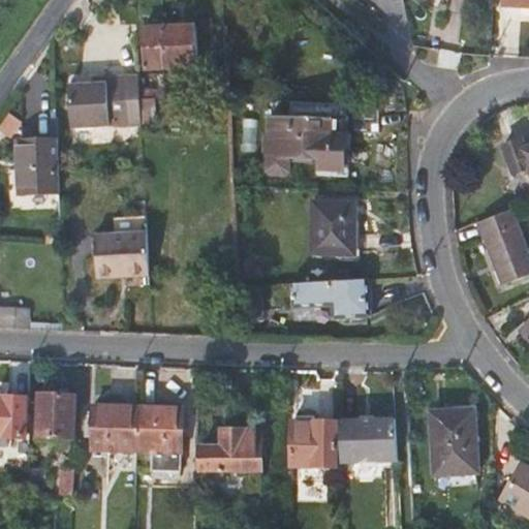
[(197,27),(163,30),(165,68),(199,66),(197,27)]
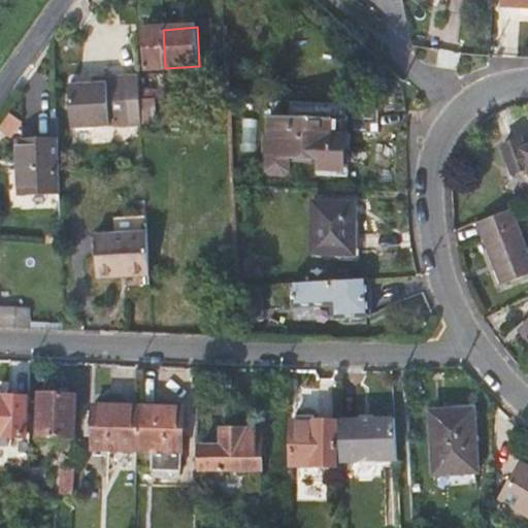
[(144,69),(165,68),(163,30),(143,31),(144,69)]
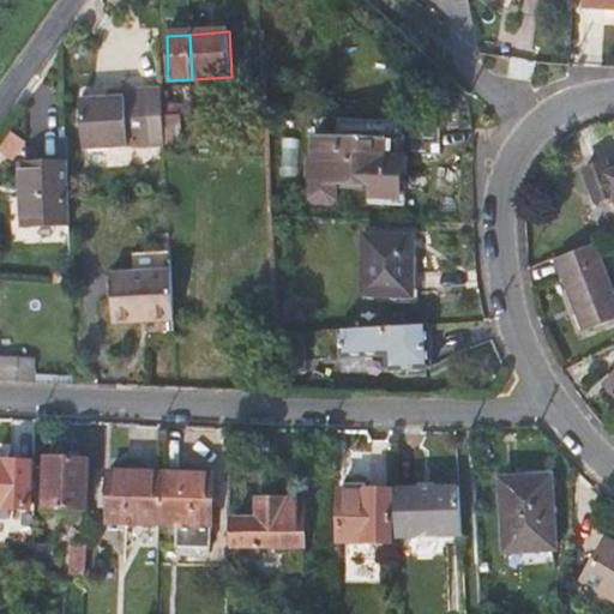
[(161,89),(148,90),(150,149),(164,148),(162,116),(162,107),(161,89)]
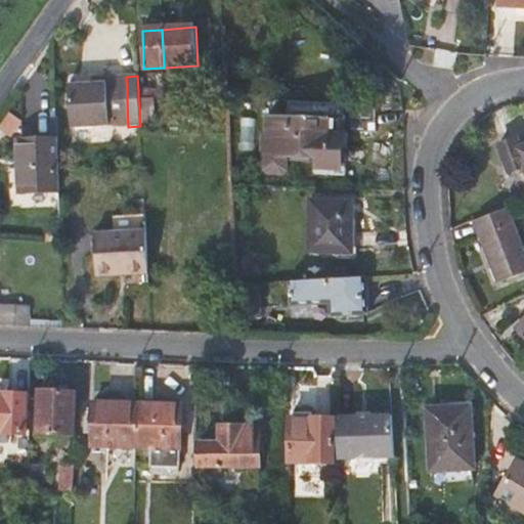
[(128,127),(126,77),(108,78),(108,83),(95,84),(71,86),(72,128),(128,127)]
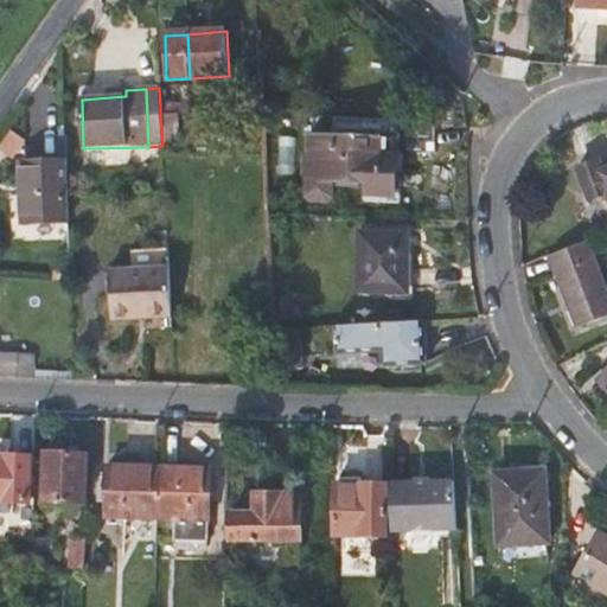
[(184,104),(160,106),(160,115),(191,114),(190,104),(184,104)]
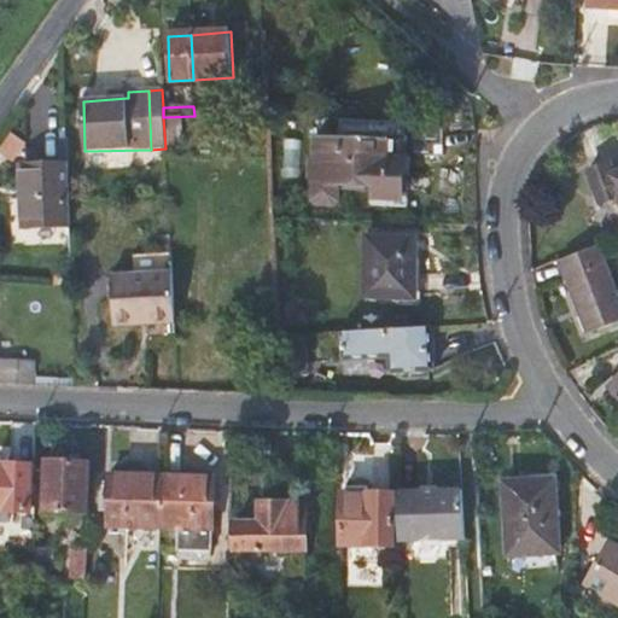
[(390,143),(406,143),(406,124),(342,121),(342,139),(318,139),(315,200),(340,202),(342,185),(375,186),(375,198),(403,198),(404,159),(390,158),(390,143)]
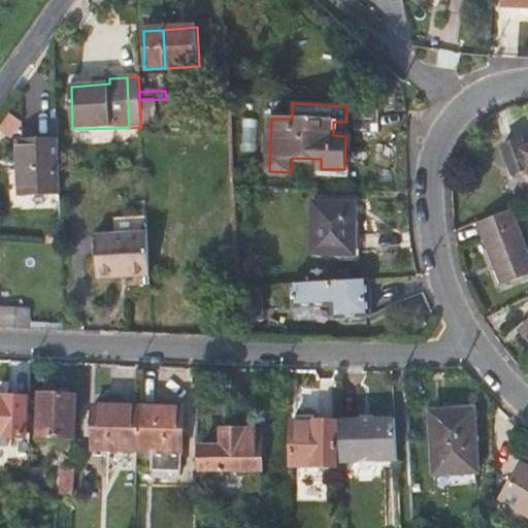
[(333,135),(345,136),(347,122),(333,122),(333,135)]
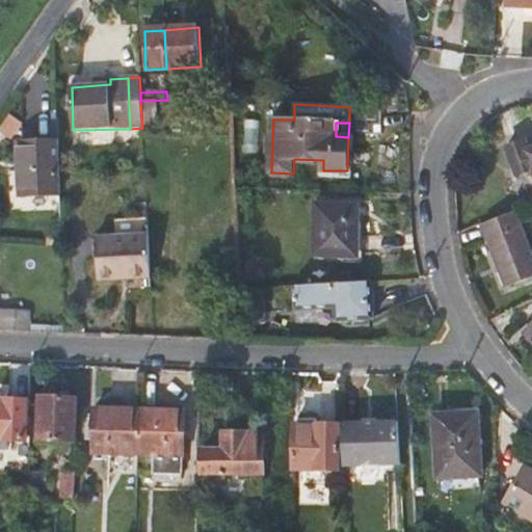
[(22,196),(61,195),(60,174),(59,141),(21,142),(22,196)]
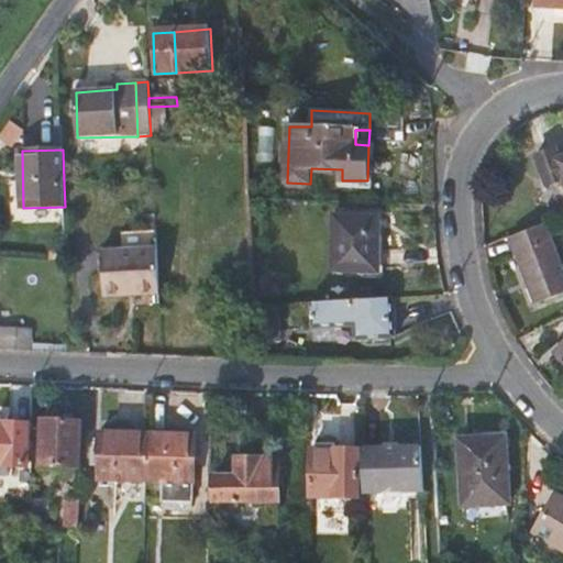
[(562,186),(562,158),(561,159),(558,151),(537,158),(548,187),(559,181),(561,187),(562,186)]
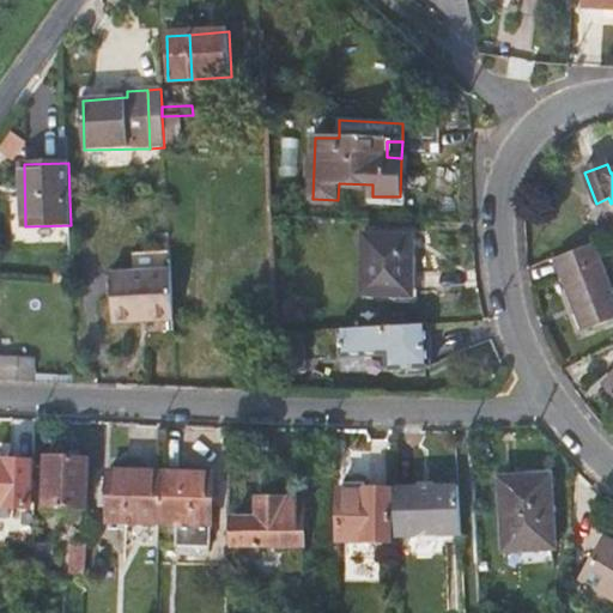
[(364,234),(364,274),(413,272),(414,236),(364,234)]
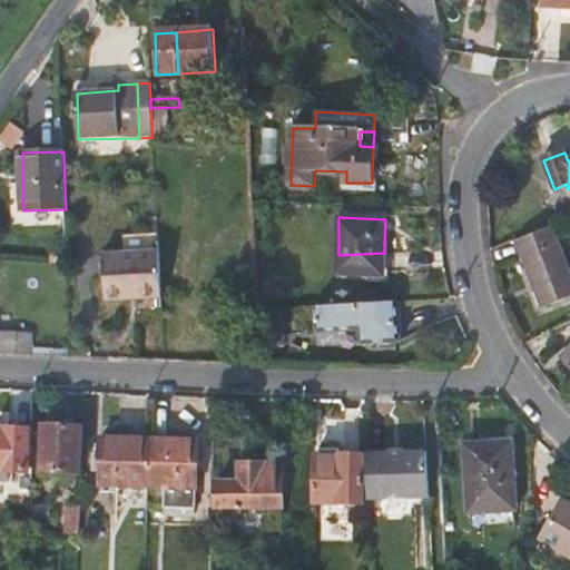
[(569,295),(569,268),(553,226),(519,239),(546,305),(569,295)]
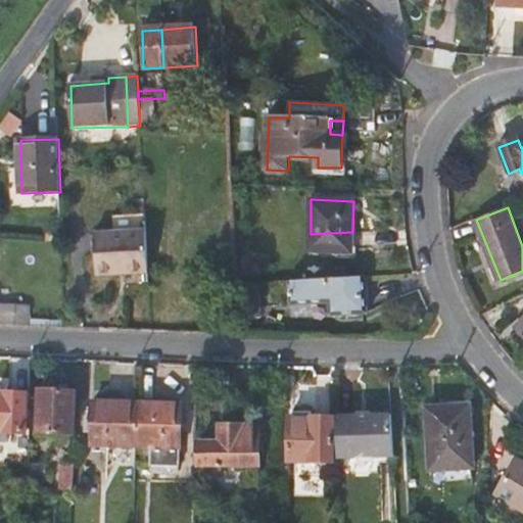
[(97,275),(148,274),(145,215),(116,216),(116,233),(95,234),(97,275)]
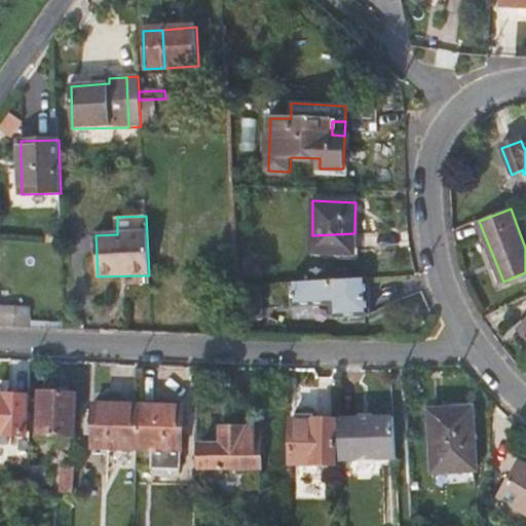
[(354,253),(354,233),(312,235),(312,252),(354,253)]
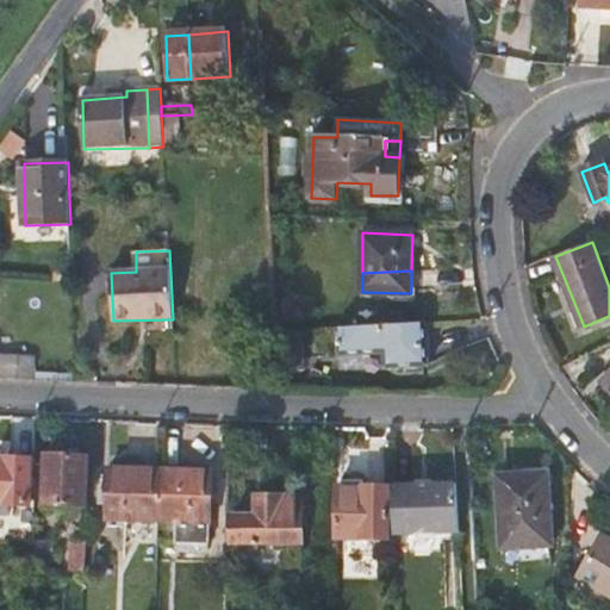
[(336,355),(381,353),(397,352),(398,367),(428,366),(424,322),(335,329),(336,355)]
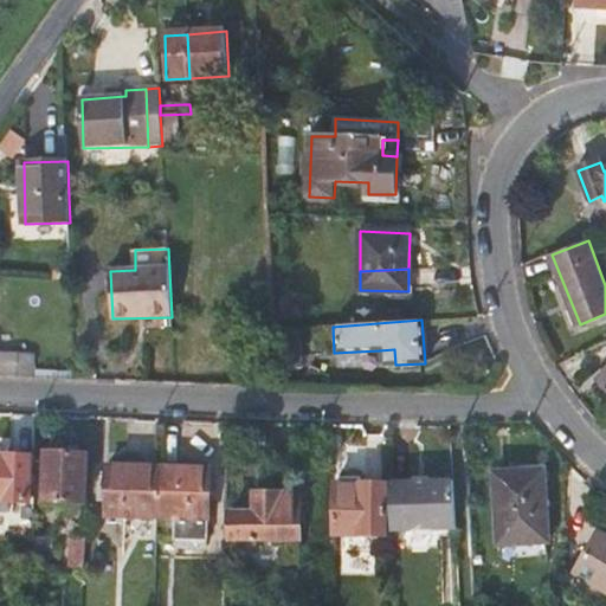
[(380,366),(395,365),(394,349),(379,350),(380,366)]
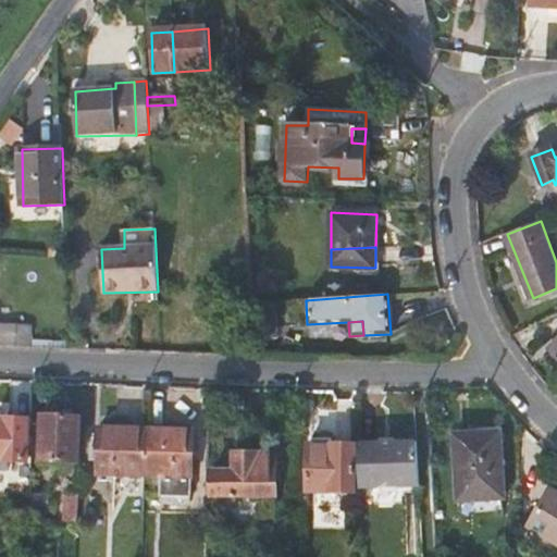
[(0,346),(24,348),(25,343),(25,332),(25,326),(0,325),(0,346)]
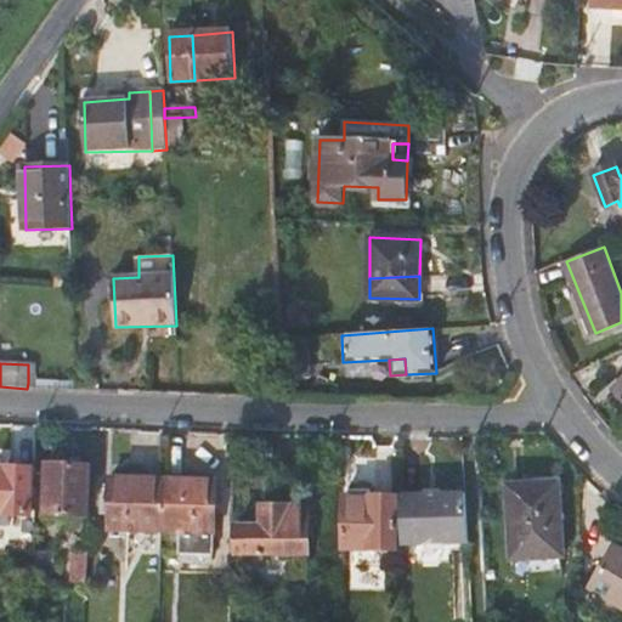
[(89,514),(90,467),(49,465),(47,512),(89,514)]
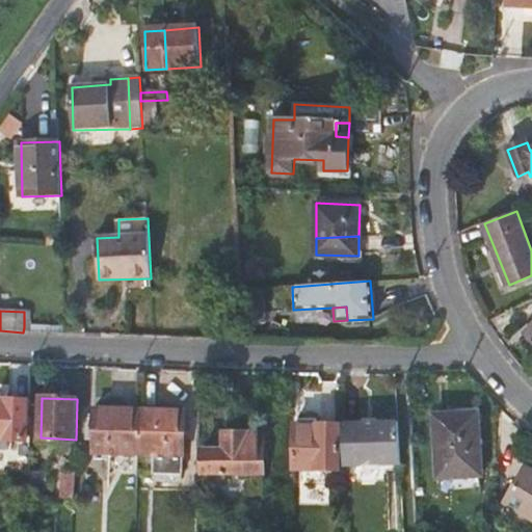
[(7,400),(7,402),(0,401),(0,439),(26,440),(27,400),(7,400)]
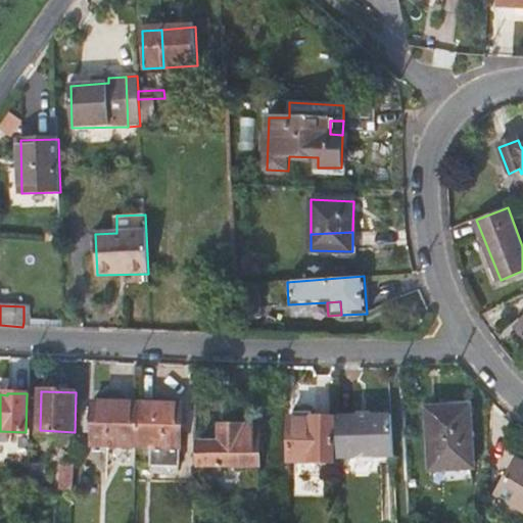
[(92,444),(137,446),(138,403),(94,402),(93,418),(85,418),(84,434),(92,434),(92,444)]
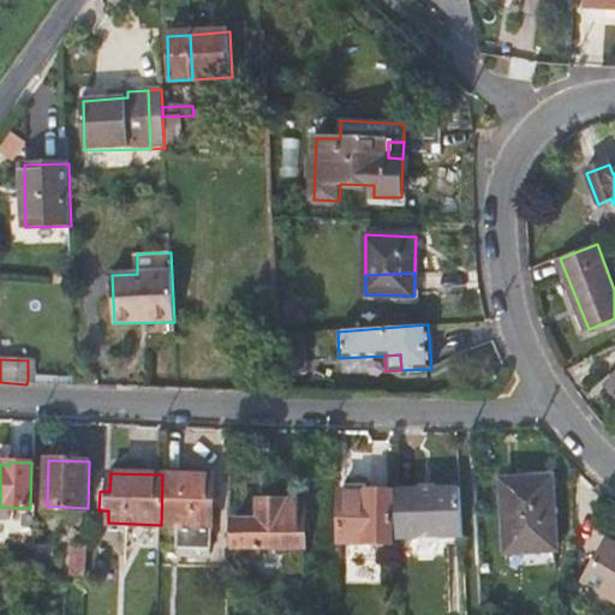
[(196,526),(210,527),(213,476),(162,475),(161,525),(178,525),(196,526)]
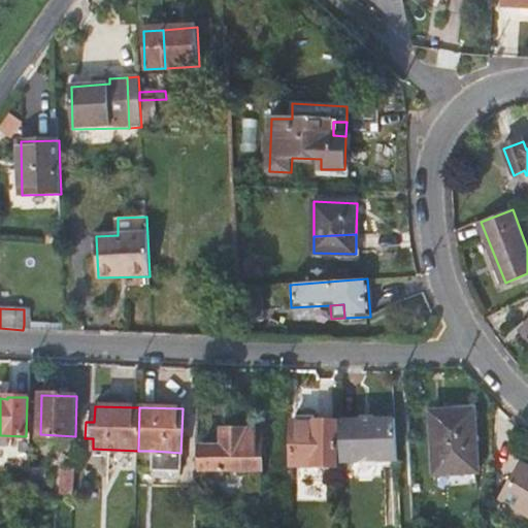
[(474,473),(475,411),(432,411),(432,473),(432,483),(475,483),(474,473)]
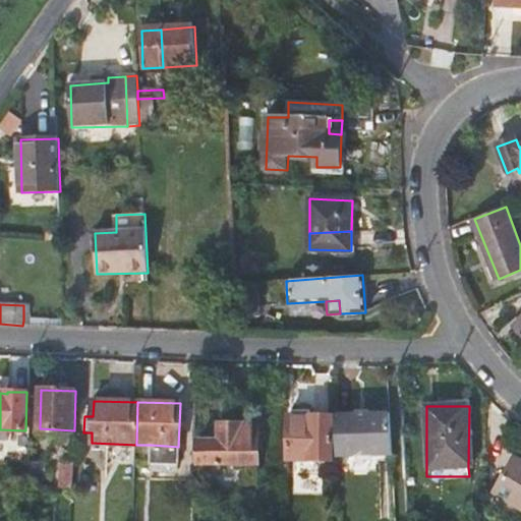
[(390,412),(335,414),(336,455),(392,453),(390,412)]
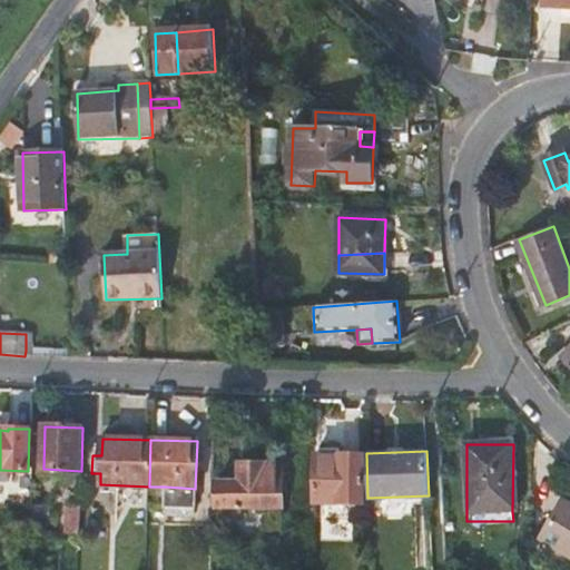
[(315,455),(314,502),(362,503),(363,457),(315,455)]
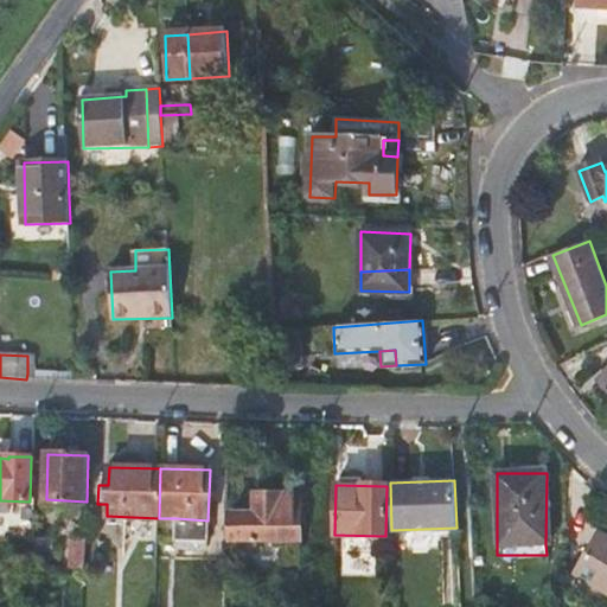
[(256,515),(229,515),(229,540),(302,541),(302,494),(256,494),(256,515)]
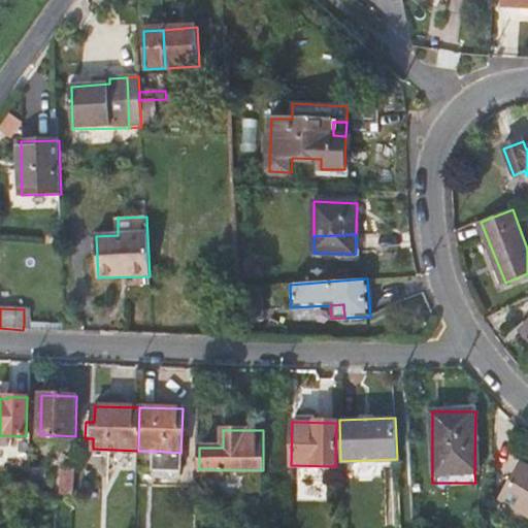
[(168,452),(153,451),(153,471),(167,472),(168,452)]
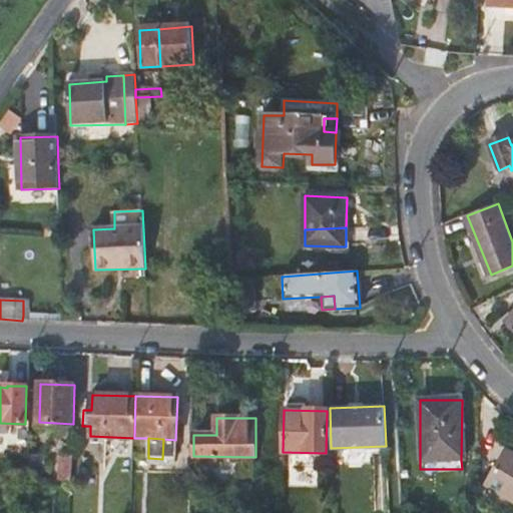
[(174,459),(175,440),(163,439),(162,459),(174,459)]
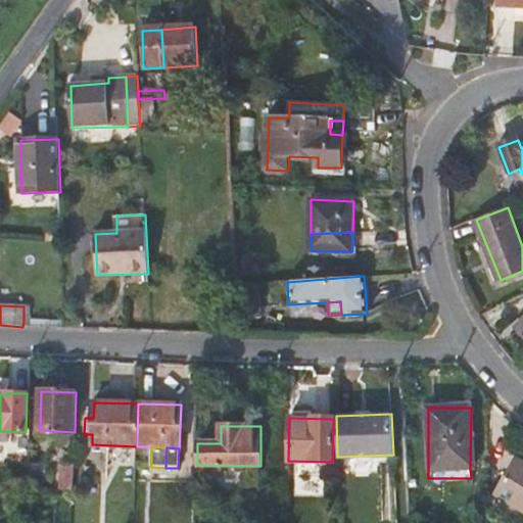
[(522,463),(519,461),(496,496),(522,513),(522,463)]
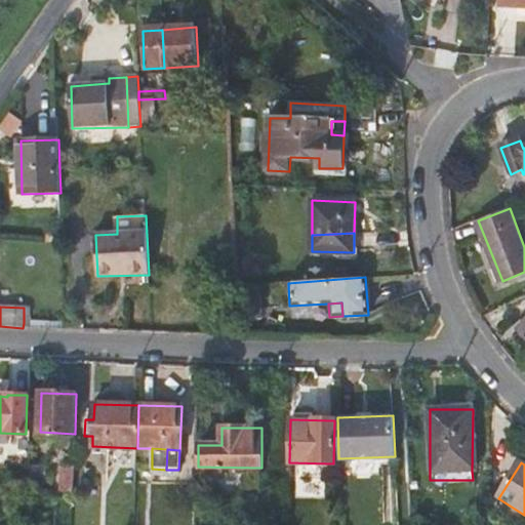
[(45,465),(30,465),(29,489),(43,490),(45,465)]
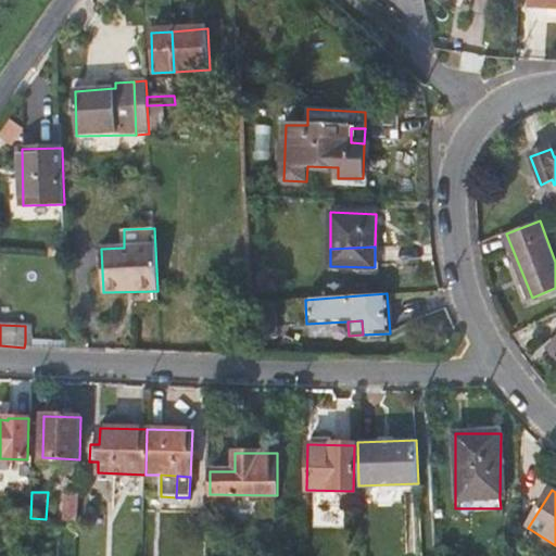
[(66,493),(65,519),(78,520),(79,493),(66,493)]
